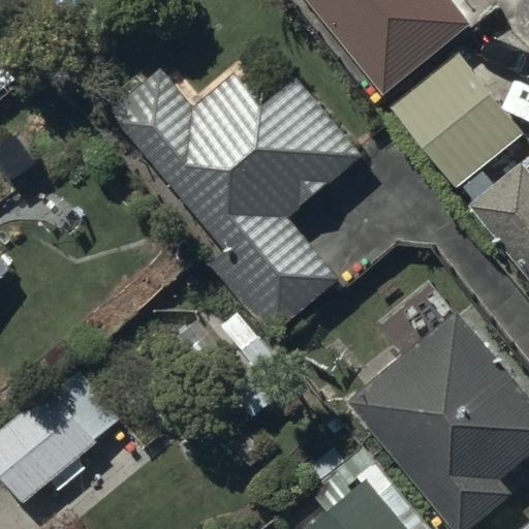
[(448,0),(305,0),(383,96),(470,26),(448,0)]
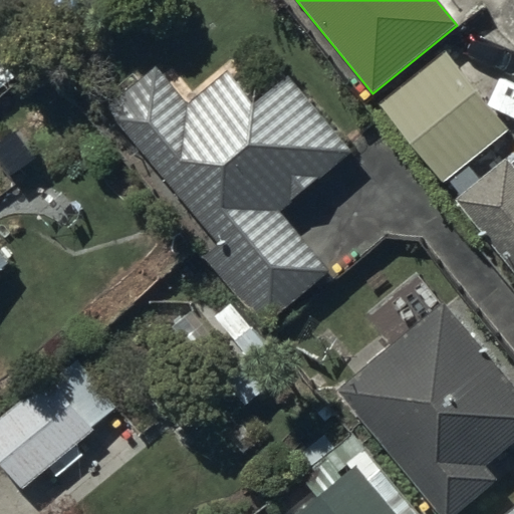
[(508,131),(446,53),(380,106),(443,184),(508,131)]
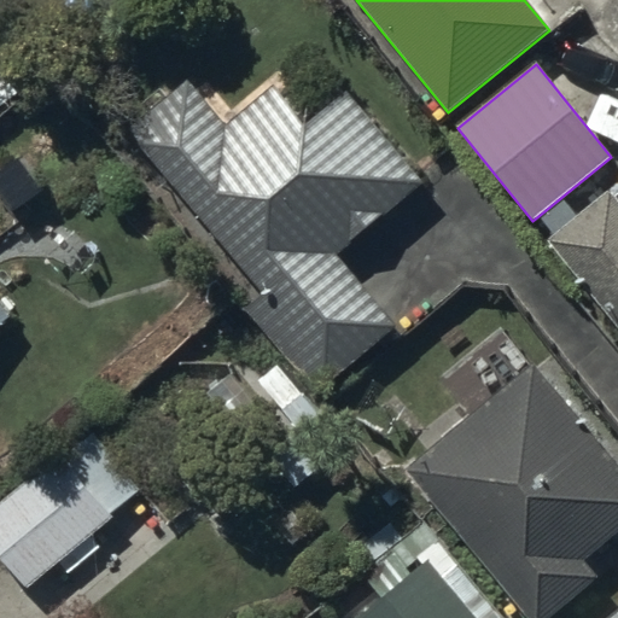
[(130,129),(267,296),(249,312),(318,395),(397,330),(338,257),(425,185),(349,93),(307,128),(273,88),(227,126),(188,82),(130,129)]
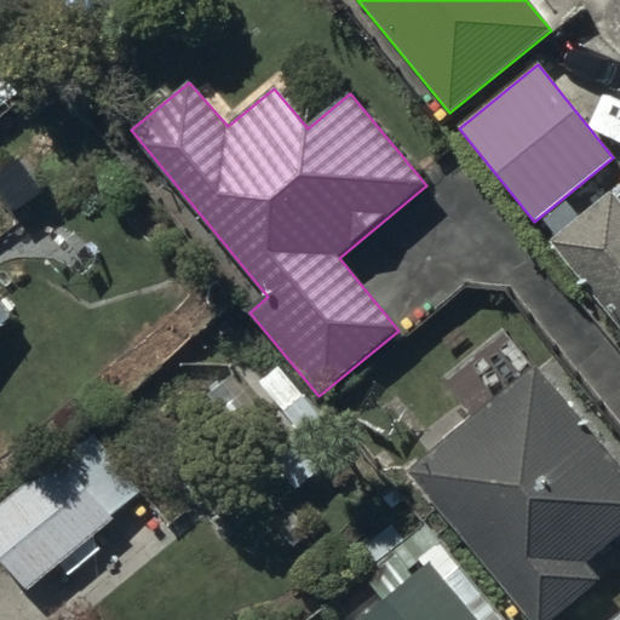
[(614,190),(551,241),(619,325),(619,196),(614,190)]
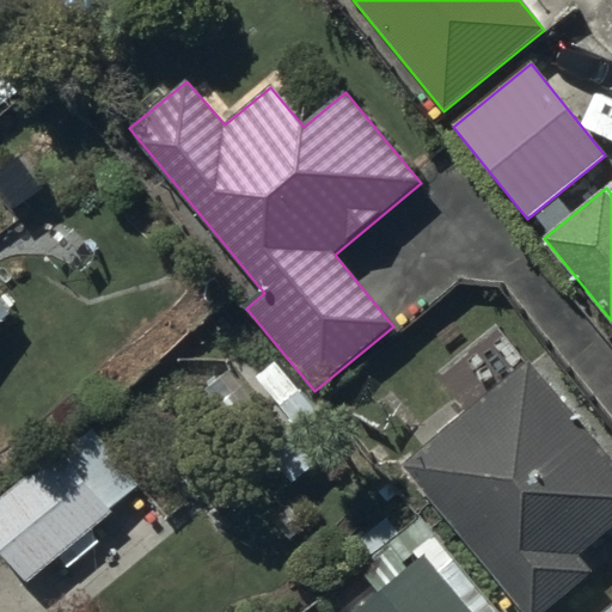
[(0,323),(14,312),(0,295),(0,323)]
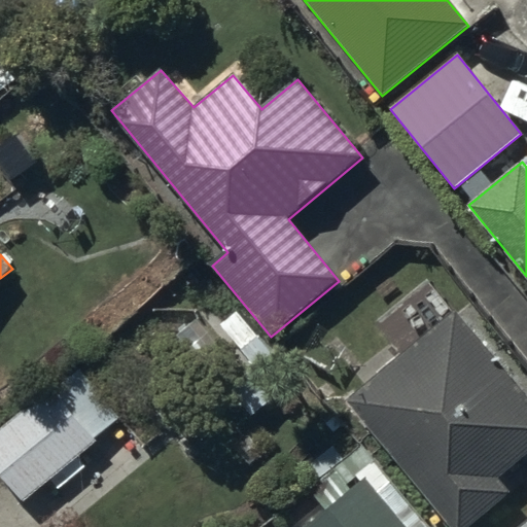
[(346,400),(451,526),(472,526),(511,495),(497,479),(526,453),(526,398),(455,313),(447,319),(419,286),(376,322),(401,354),(346,400)]
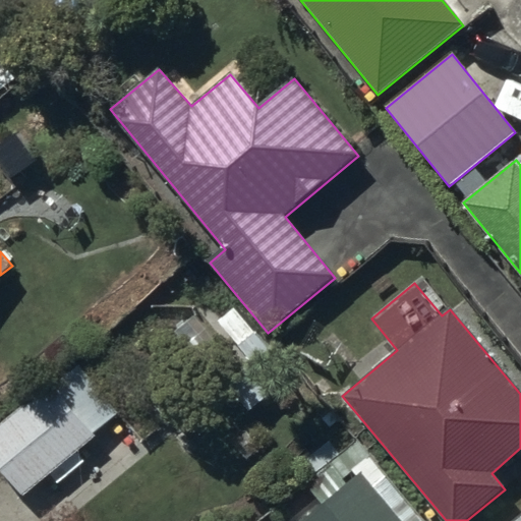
[(0,472),(20,498),(23,495),(126,410),(82,356),(0,424),(0,472)]
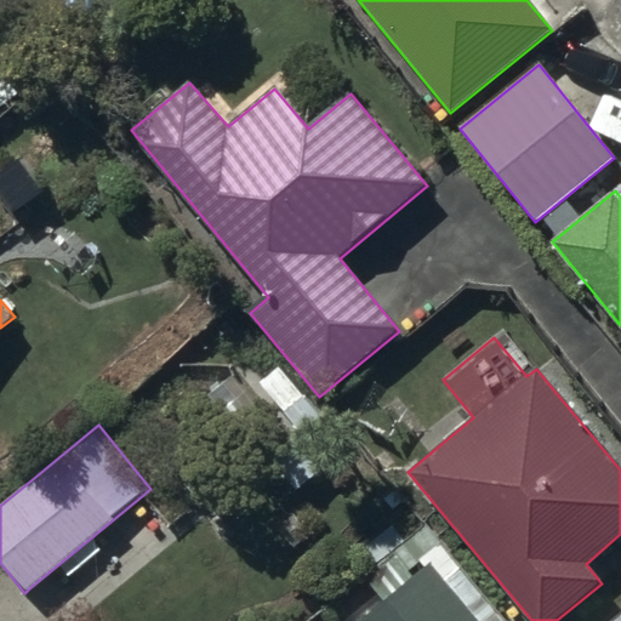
[(482,620),(438,567),(372,620),(482,620)]
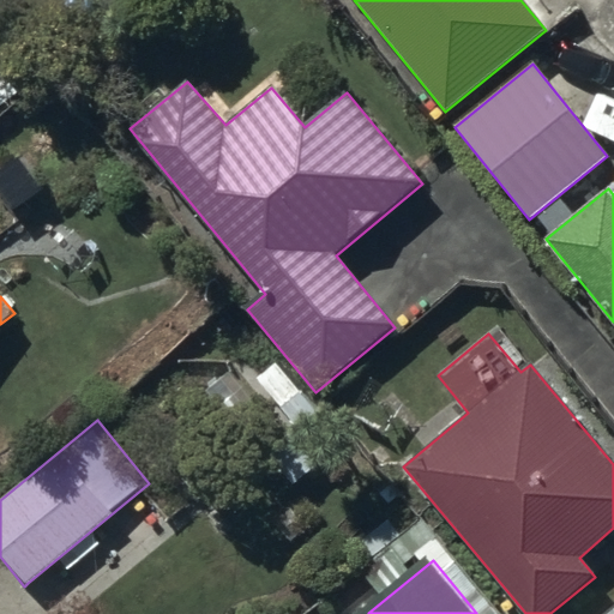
All buildings are outlined.
